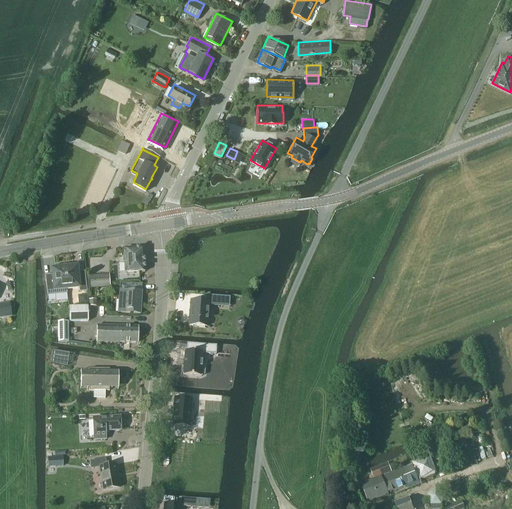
[(125,270),(140,269),(145,269),(144,247),(142,245),(124,246),(125,270)]
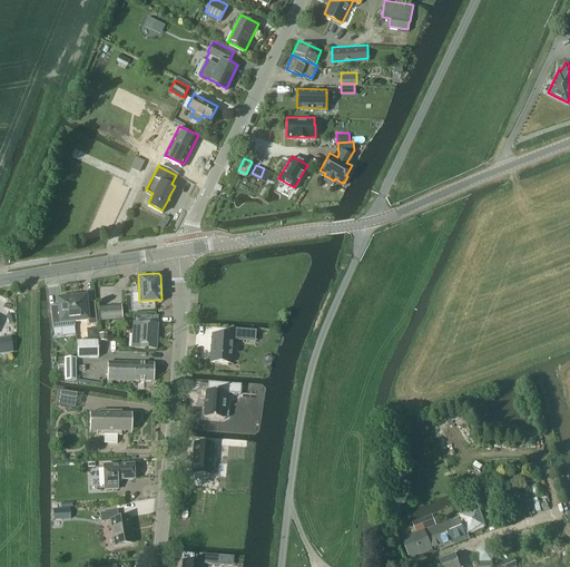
[(82,291),(71,292),(75,319),(88,318),(89,322),(97,321),(95,299),(87,300),(86,293),(82,294),(82,291)]
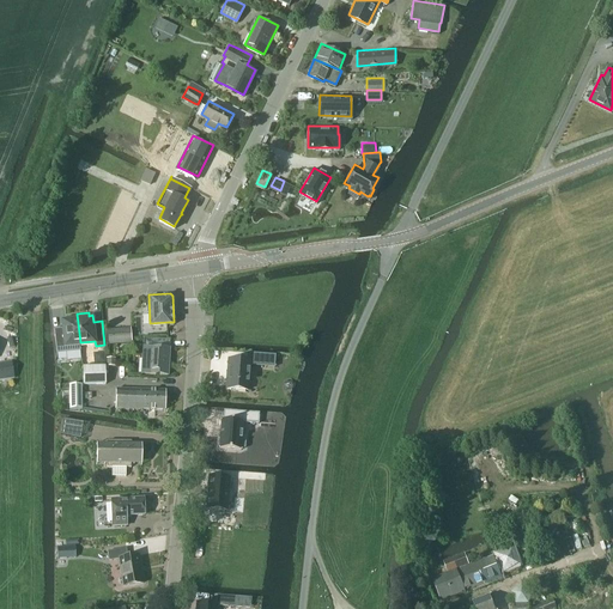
[(62,326),(54,327),(56,351),(66,349),(80,347),(80,342),(77,314),(66,315),(66,318),(62,318),(62,326)]
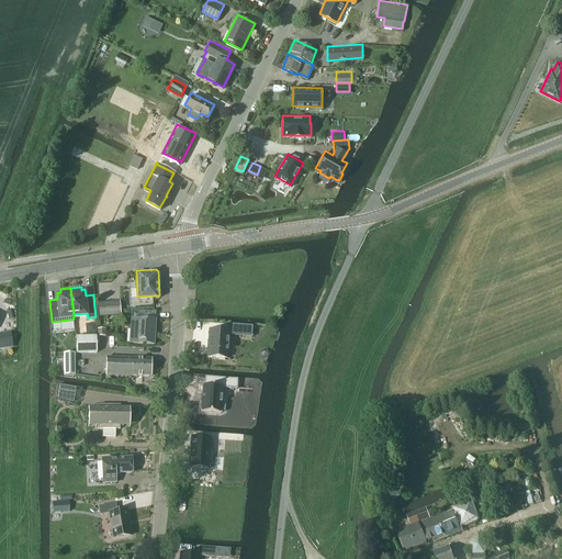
[(99,300),(100,312),(100,313),(121,312),(119,298),(99,300)]
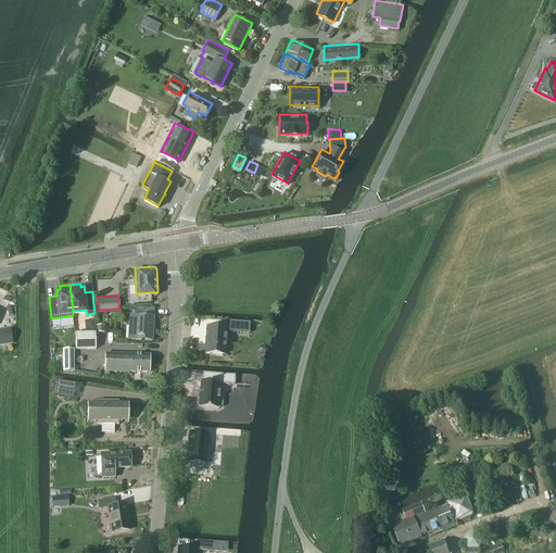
[(127,337),(136,337),(153,338),(154,313),(129,312),(127,337)]
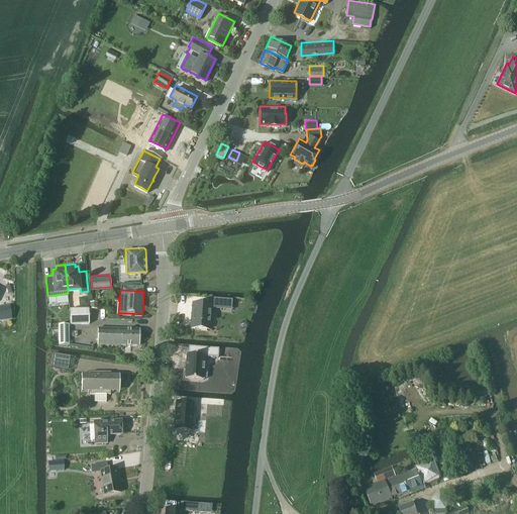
[(80,305),(89,304),(88,294),(79,295),(80,305)]
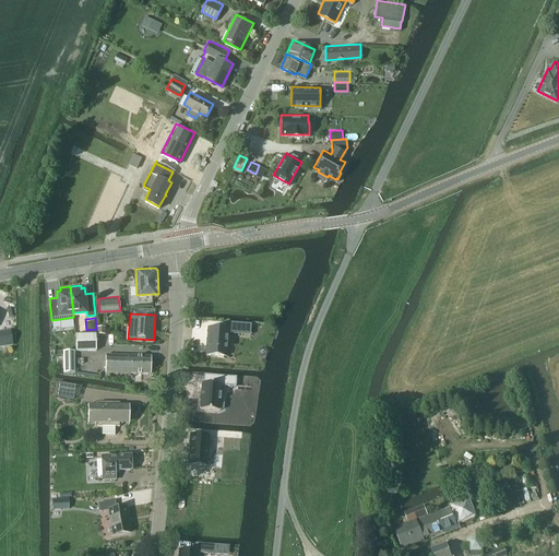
[(207,324),(205,353),(227,354),(228,331),(250,333),(251,322),(227,320),(227,326),(207,324)]
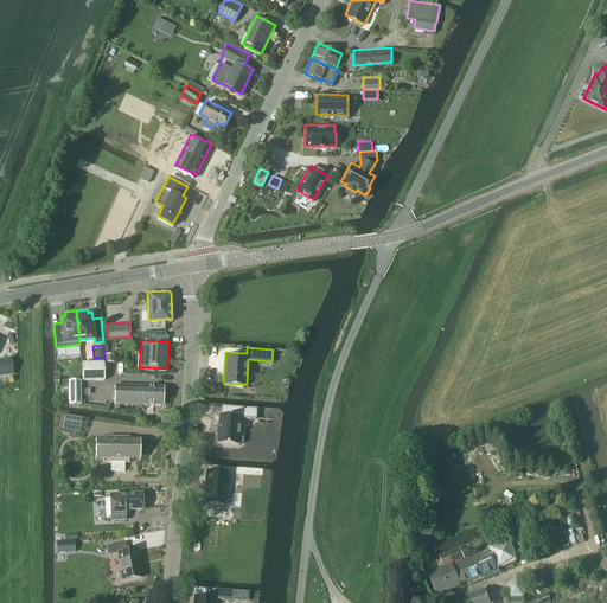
[(0,373),(14,371),(12,355),(0,357),(0,373)]
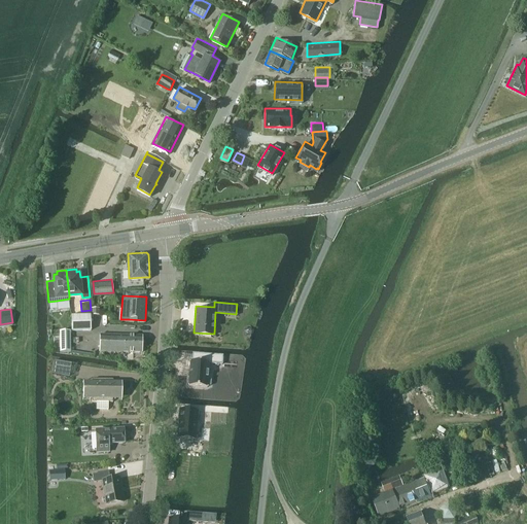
[(91,313),(71,313),(71,328),(91,328),(91,313)]
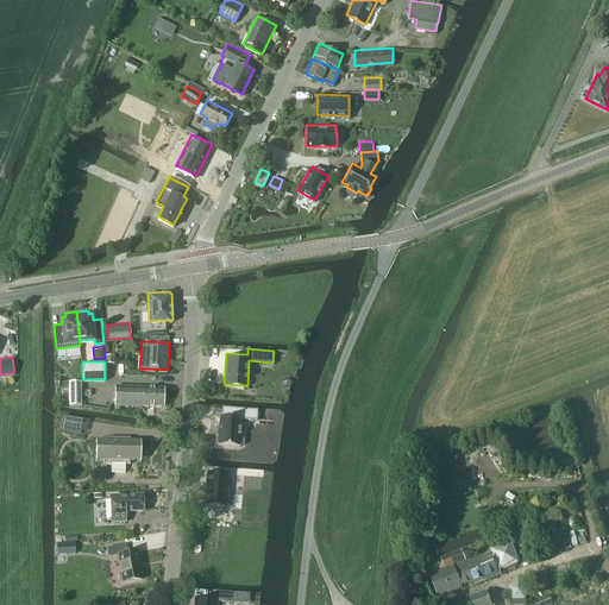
[(68,379),(69,403),(82,403),(81,379),(68,379)]
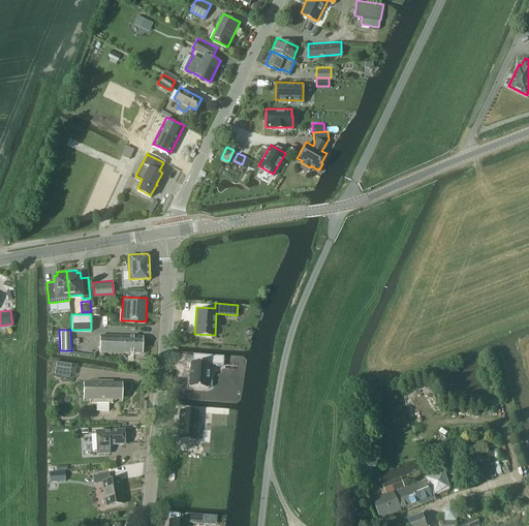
[(143,351),(143,335),(100,333),(100,350),(143,351)]
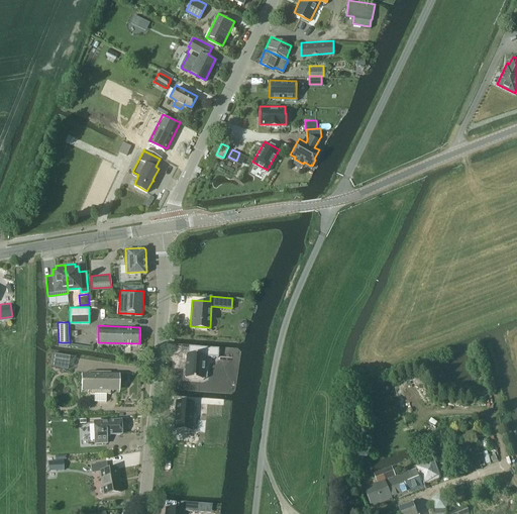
[(186,352),(185,377),(203,378),(203,377),(204,377),(206,376),(206,371),(205,369),(204,369),(205,354),(212,355),(212,349),(218,350),(218,346),(199,345),(198,353),(186,352)]
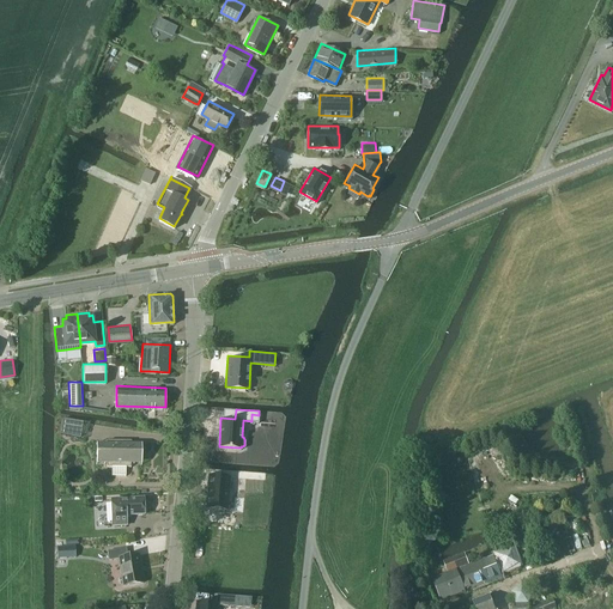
[(80,434),(84,419),(64,416),(61,432),(80,434)]
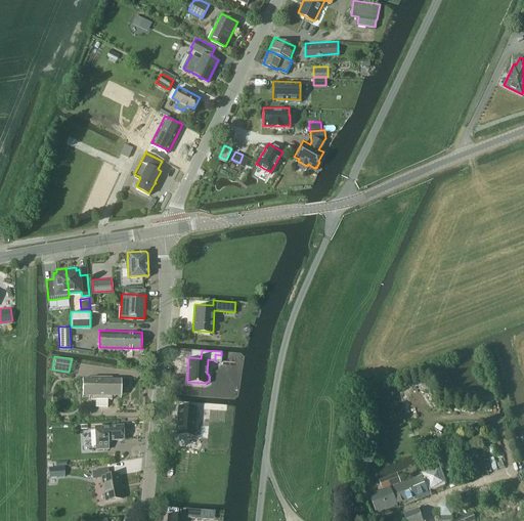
[(113,378),(113,375),(92,375),(92,377),(82,377),(83,394),(91,395),(91,397),(96,397),(96,404),(107,404),(107,397),(112,397),(112,395),(121,395),(121,378),(113,378)]
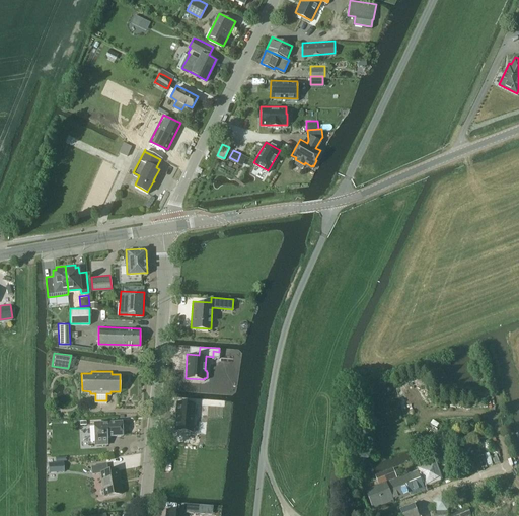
[(176,401),(174,429),(193,431),(195,402),(176,401)]
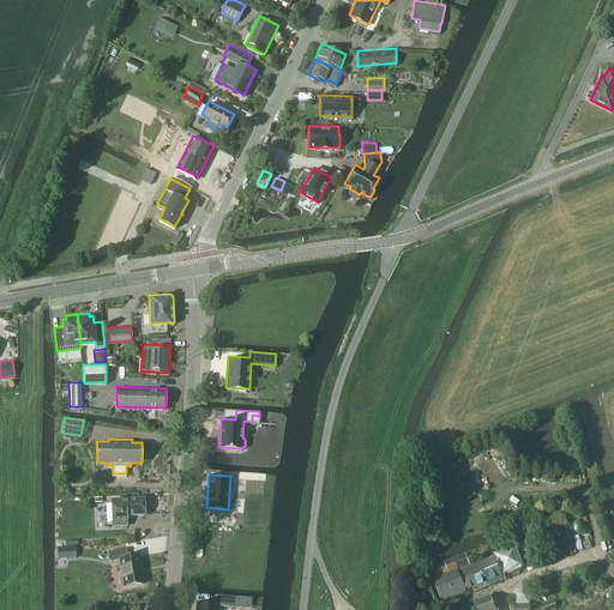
[(246,477),(245,489),(264,490),(264,478),(246,477)]
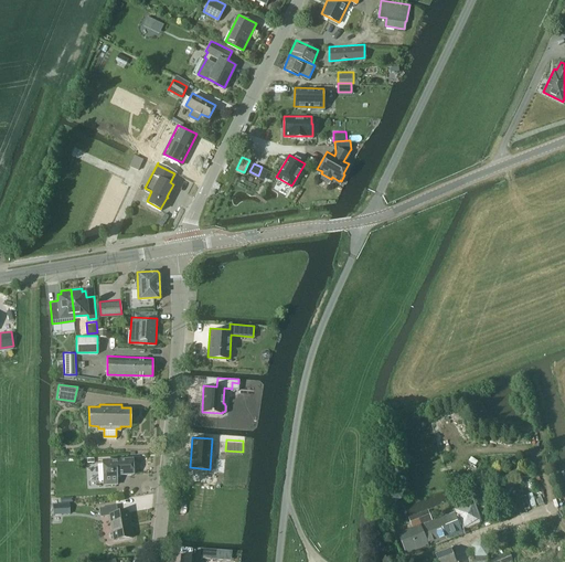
[(104,483),(117,483),(117,474),(134,473),(132,457),(102,459),(104,483)]
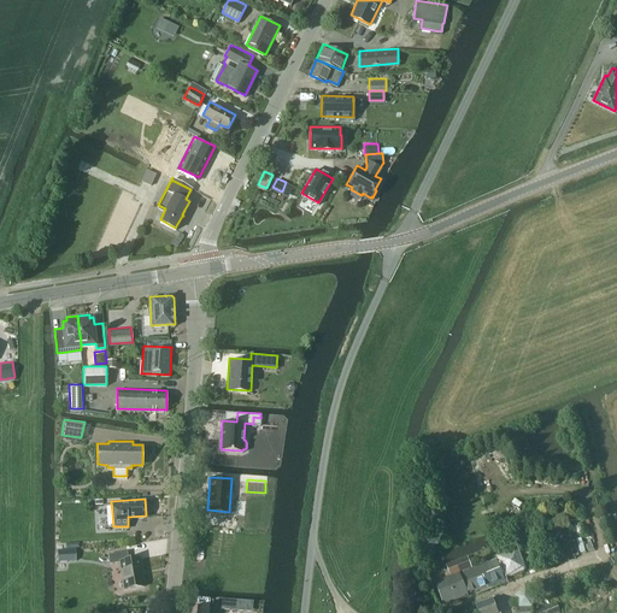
[(66,547),(66,559),(76,558),(75,547),(66,547)]
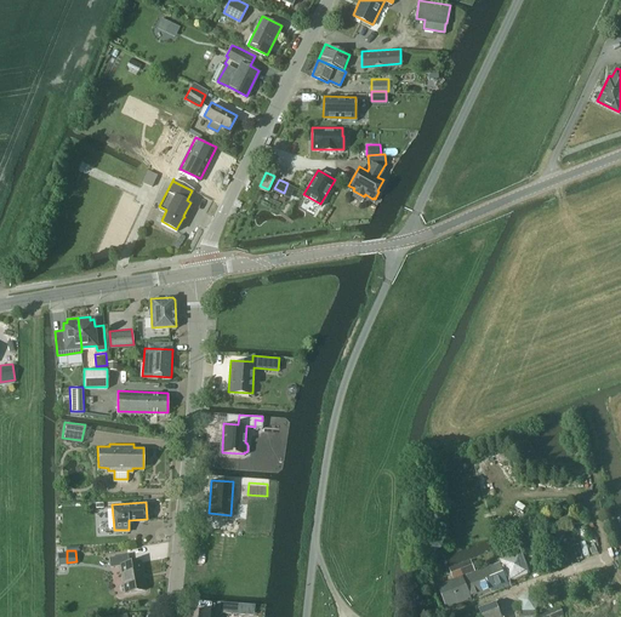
[(140,560),(127,561),(126,553),(108,556),(110,566),(120,565),(125,593),(144,589),(140,560)]
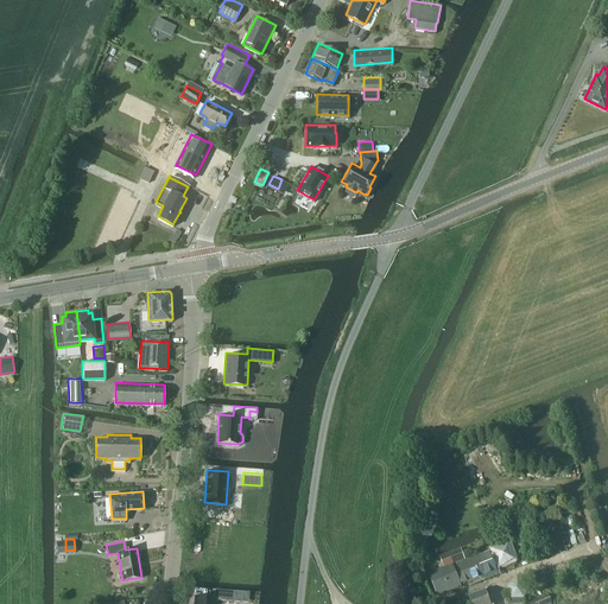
[(498,570),(489,547),(466,557),(462,546),(441,554),(445,566),(430,572),(438,593),(498,570)]
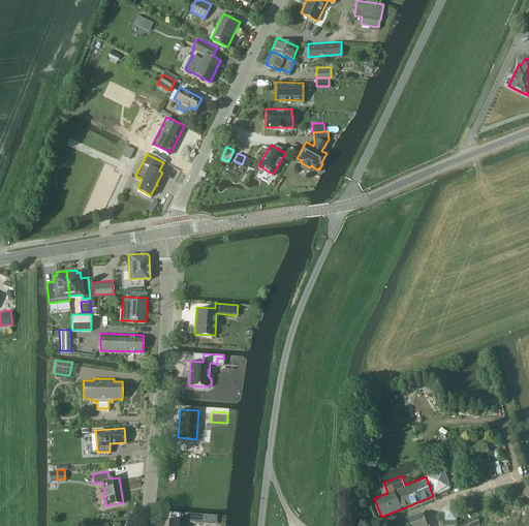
[(424,512),(408,517),(411,525),(427,525),(429,525),(424,512)]
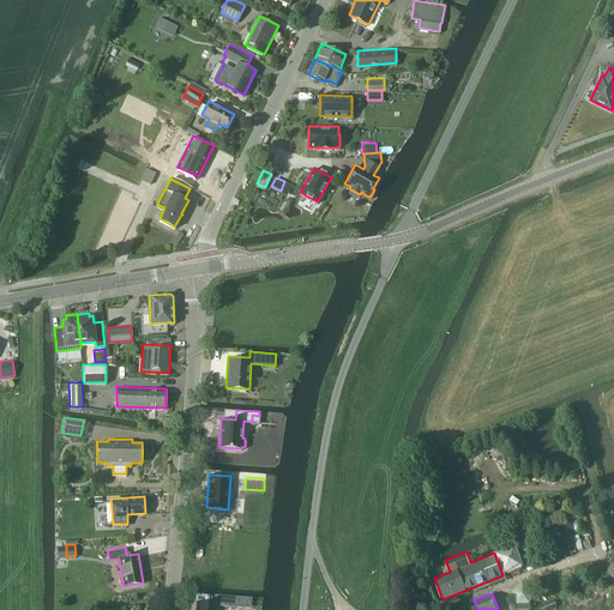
[(197,602),(196,609),(217,609),(217,604),(234,605),(251,607),(251,597),(234,596),(217,595),(217,603),(197,602)]
